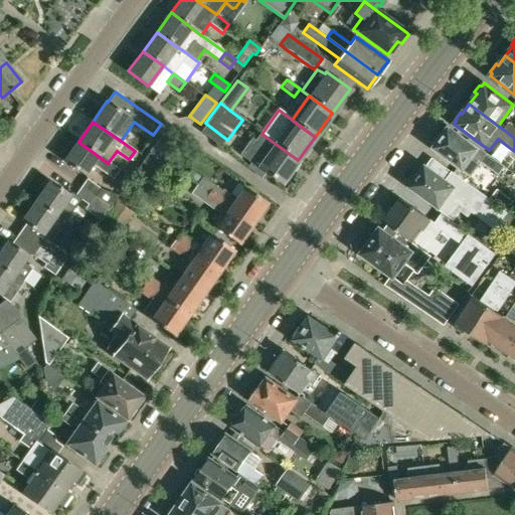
[(514,126),(510,122),(504,130),(514,138),(514,137),(514,126)]
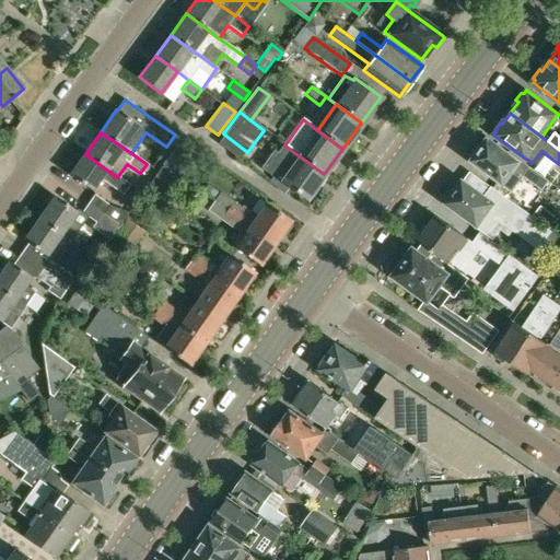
[(478,146),(470,156),(474,160),(473,162),(512,190),(522,176),(527,181),(538,188),(541,190),(549,181),(545,178),(509,152),(509,153),(489,139),(481,149),(478,146)]
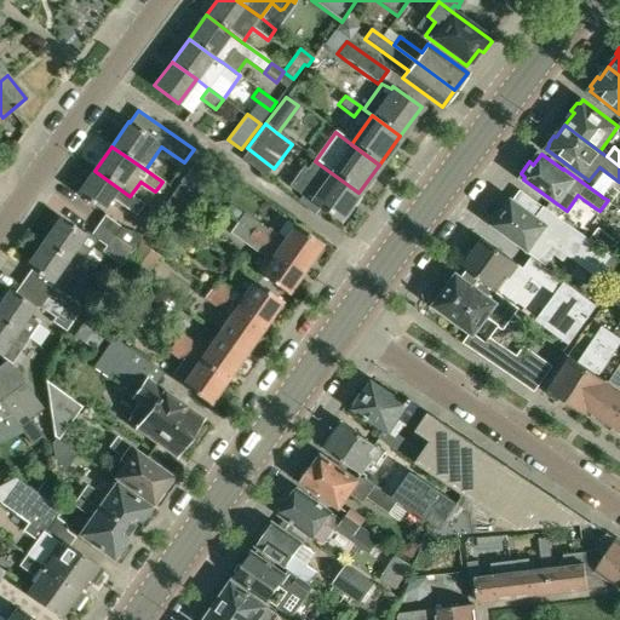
[(315,161),(308,171),(323,182),(310,201),(320,208),(338,220),(359,193),(315,161)]
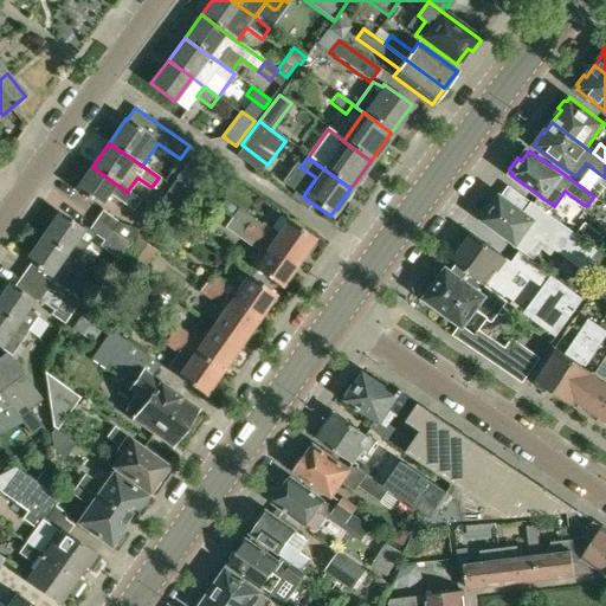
[(175,178),(176,179),(188,187),(193,181),(202,187),(211,174),(188,159),(175,178)]
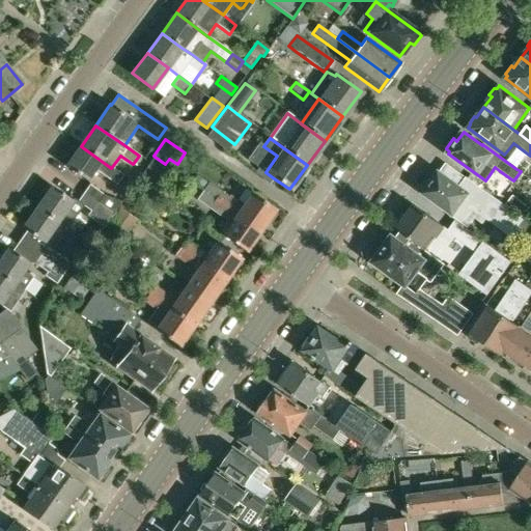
[(123,176),(111,168),(81,146),(66,167),(86,180),(93,170),(116,186),(123,176)]
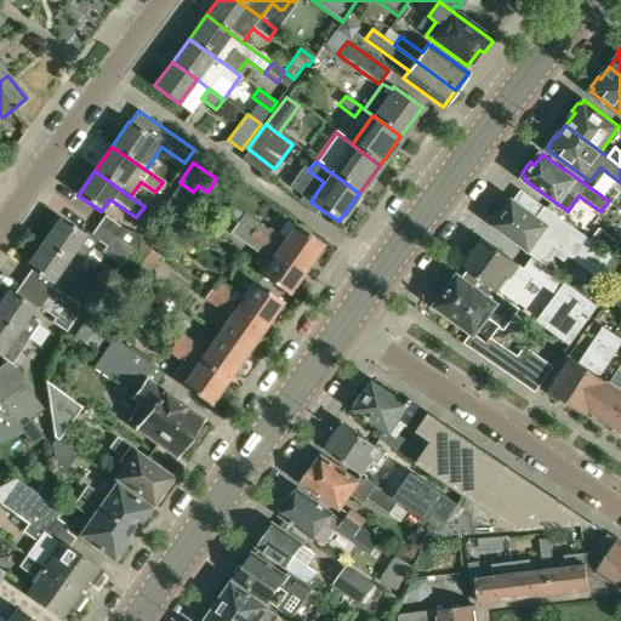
[(200,197),(193,192),(181,183),(160,211),(181,224),(200,197)]
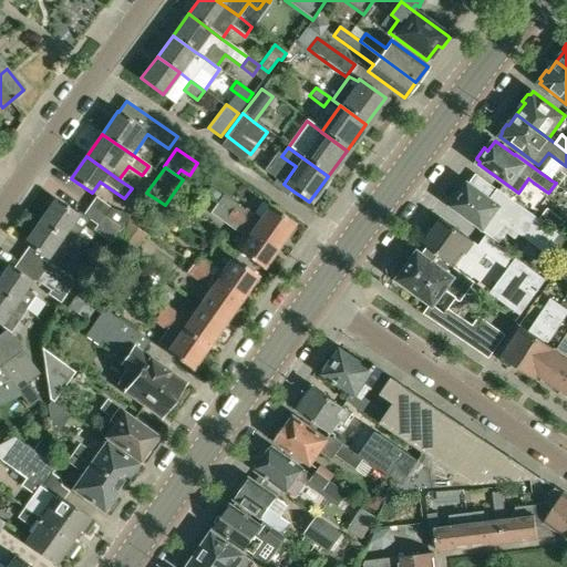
[(453,204),(452,206),(484,229),(482,230),(500,243),(507,233),(515,238),(519,234),(547,254),(554,246),(565,254),(566,249),(566,240),(478,177),(472,186),(467,184),(462,192),(461,192),(460,192),(457,192),(456,192),(455,193),(454,194),(453,195),(452,196),(452,197),(452,199),(452,200),(452,203),(453,204)]
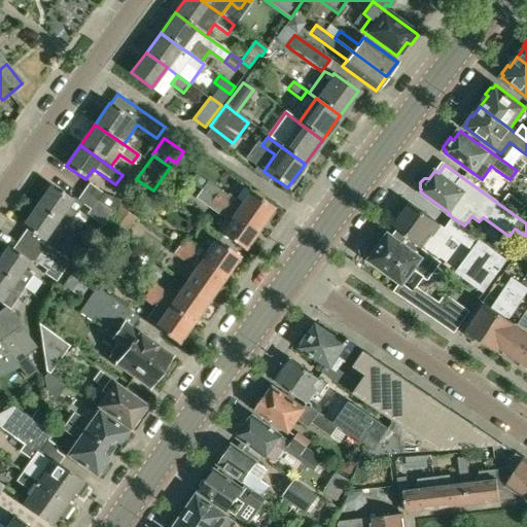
[(202,189),(233,211),(258,229),(273,208),(248,190),(240,201),(229,192),(226,196),(207,181),(202,189)]
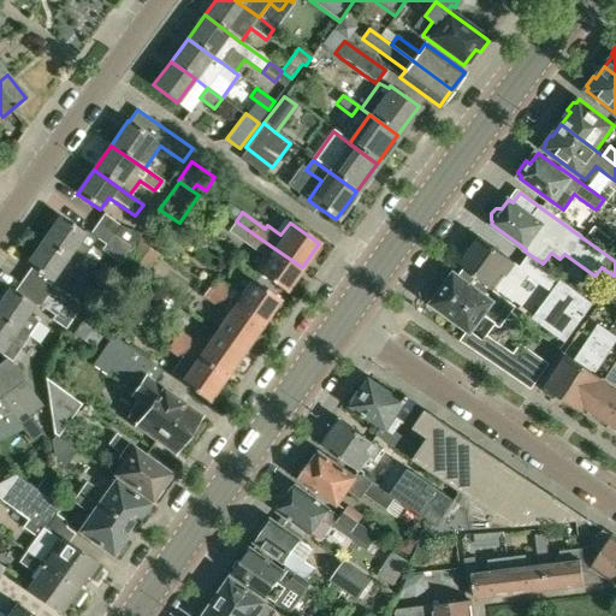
[(104,215),(96,225),(112,236),(119,226),(104,215)]
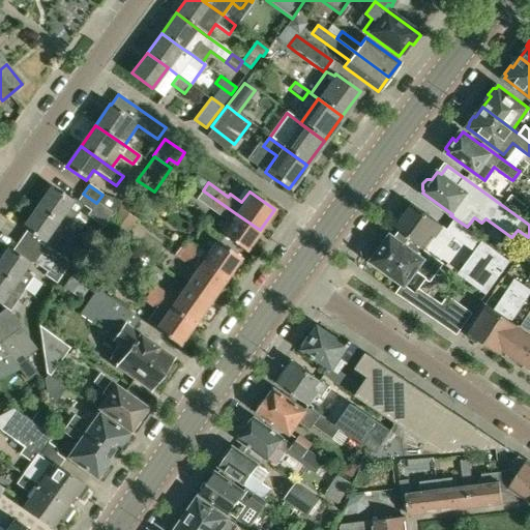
[(51,186),(36,207),(66,228),(81,207),(51,186)]
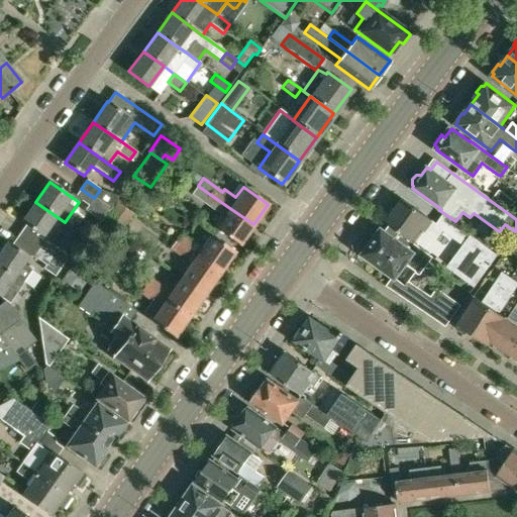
[(253,224),(228,207),(198,186),(192,194),(223,215),(214,228),(238,245),(253,224)]
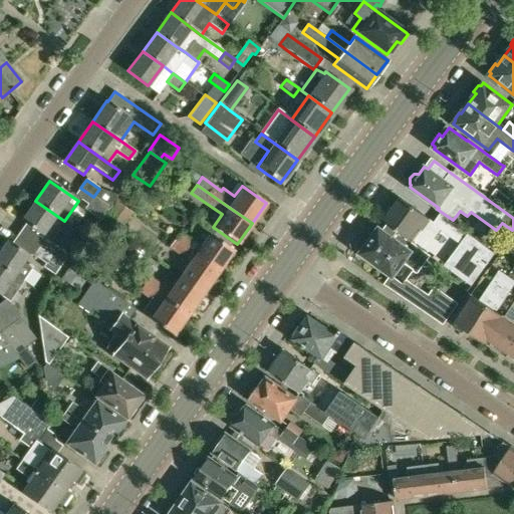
[(100,201),(93,197),(80,188),(75,196),(87,204),(84,208),(100,220),(109,207),(100,201)]
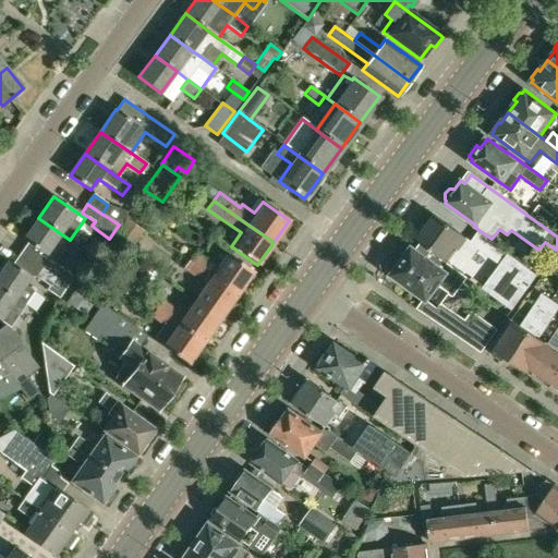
[(557,221),(557,220),(538,206),(532,215),(552,231),(557,221)]
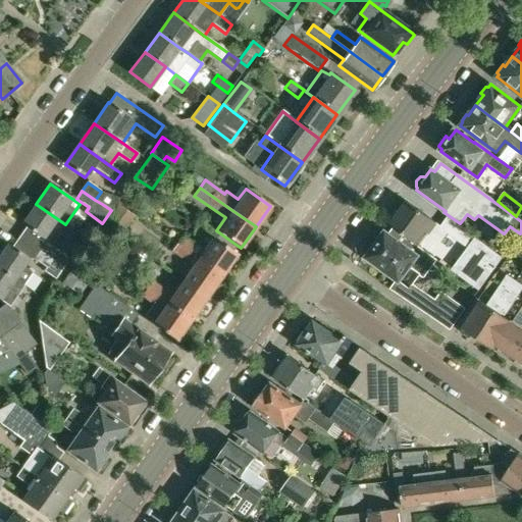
[(478,292),(496,268),(503,260),(447,218),(440,226),(407,202),(399,214),(395,211),(387,220),(392,223),(389,225),(415,244),(424,231),(440,244),(448,233),(468,248),(451,271),(478,292)]
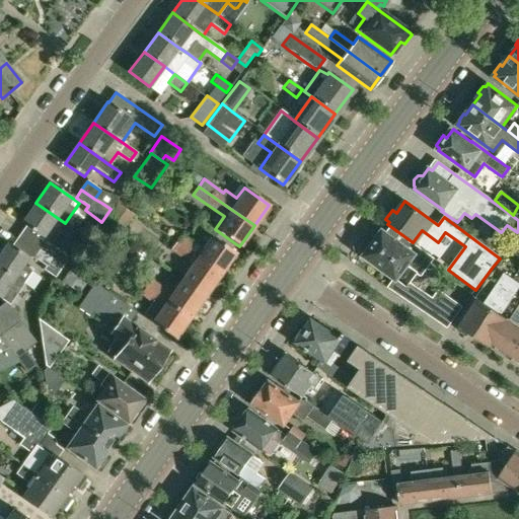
[(45,242),(40,249),(53,260),(63,266),(66,261),(71,264),(73,261),(51,245),(61,230),(68,235),(73,228),(65,223),(35,203),(22,223),(41,236),(40,238),(45,242)]
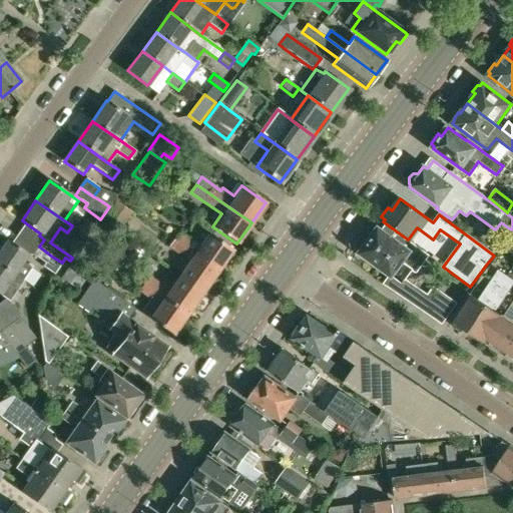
[(116,200),(102,219),(119,231),(133,211),(116,200)]
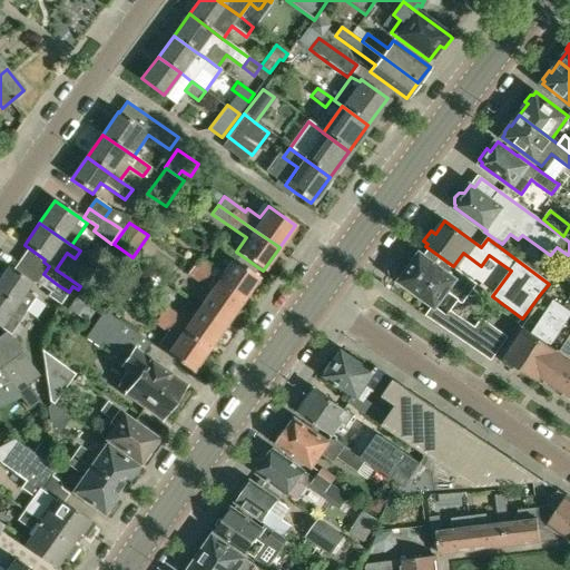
[(112,248),(104,259),(117,269),(126,257),(112,248)]
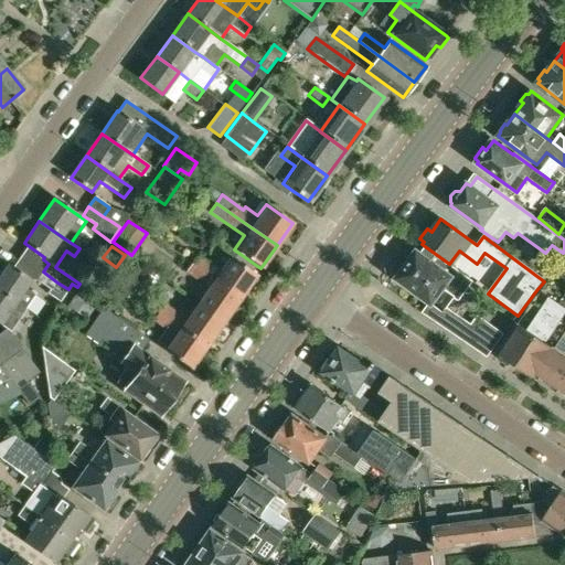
[(429,302),(422,312),(488,356),(503,332),(476,312),(468,323),(446,308),(454,298),(457,300),(471,281),(432,253),(426,259),(416,252),(406,265),(405,264),(403,265),(402,265),(401,266),(400,267),(398,268),(397,269),(396,270),(396,273),(396,274),(397,276),(397,277),(396,278),(418,295),(418,298),(419,300),(422,301),(424,302),(426,302),(428,302),(429,302)]
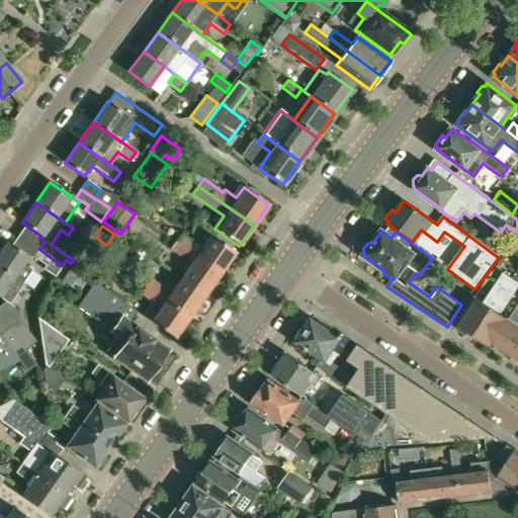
[(176,242),(195,256),(220,273),(235,252),(209,235),(201,248),(181,234),(176,242)]
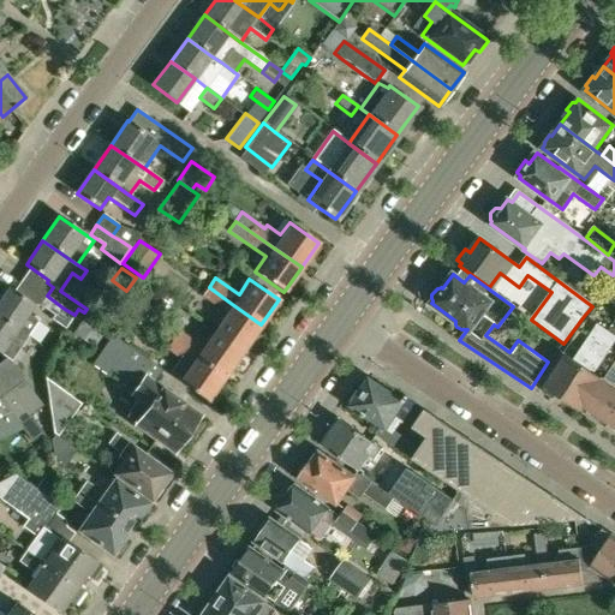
[(261,324),(232,304),(209,287),(202,296),(226,312),(214,330),(243,351),(244,348),(261,324)]
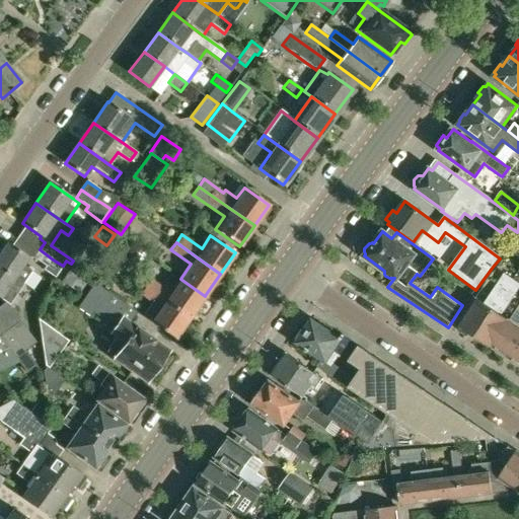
[(0,253),(0,268),(14,278),(23,284),(32,270),(23,264),(27,257),(7,243),(0,253)]
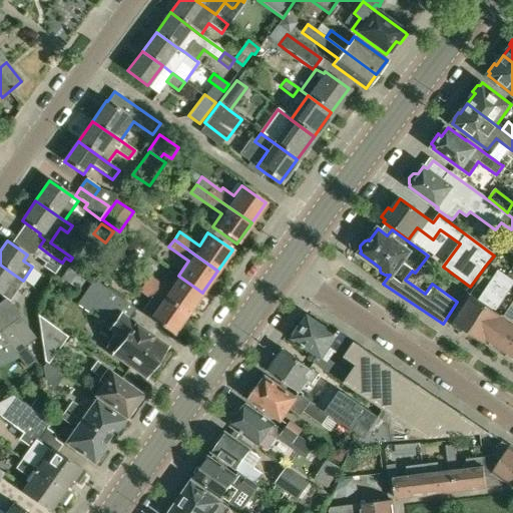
[(39,246),(33,255),(41,262),(40,263),(45,267),(44,268),(54,275),(62,263),(52,257),(39,246)]
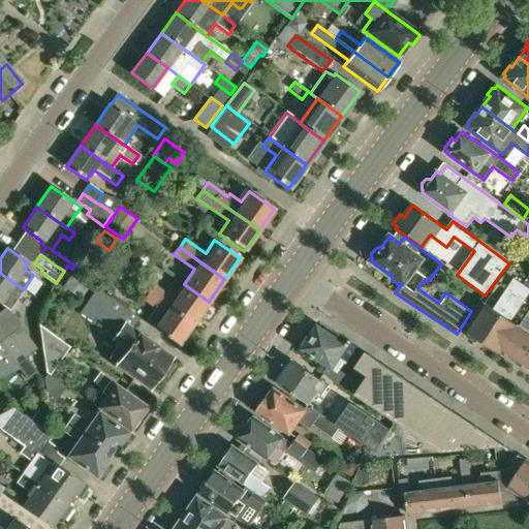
[(73,272),(63,286),(81,299),(91,284),(73,272)]
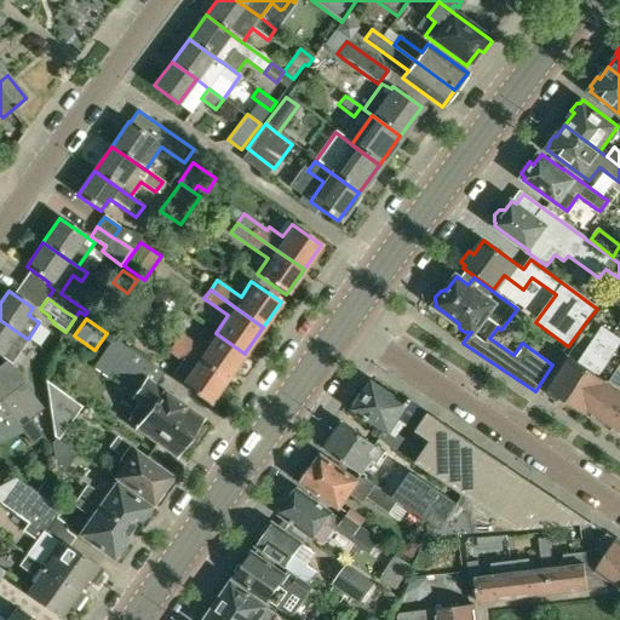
[(28,339),(17,332),(0,320),(0,355),(11,363),(28,339)]
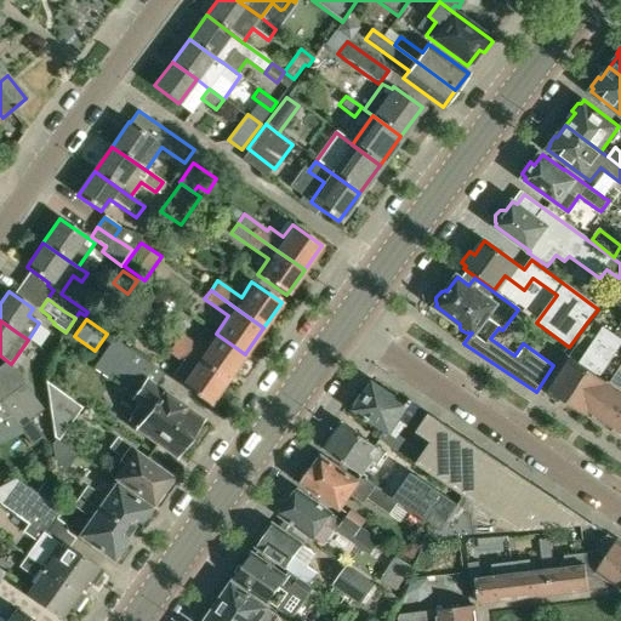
[(569,357),(547,388),(568,403),(598,358),(614,335),(603,326),(579,363),(569,357)]
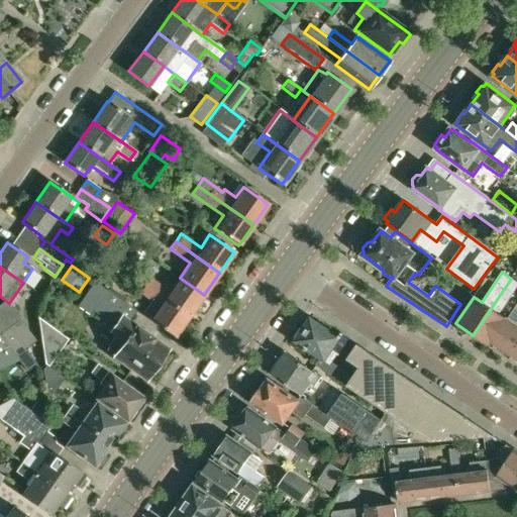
[(150,279),(145,287),(165,300),(189,317),(203,296),(204,295),(180,278),(179,280),(173,289),(164,283),(162,286),(150,279)]
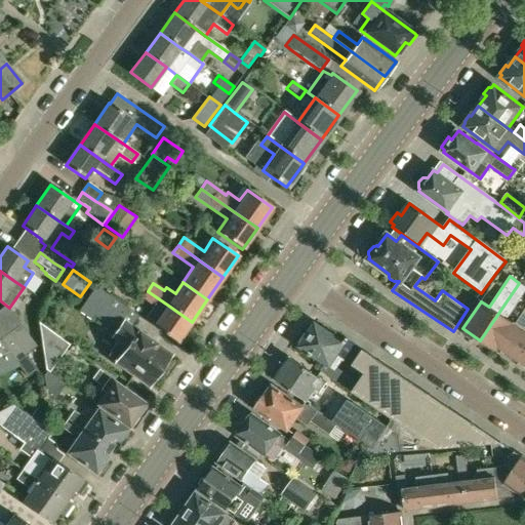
[(480,340),(496,351),(515,324),(508,320),(524,293),(524,286),(519,283),(506,303),(480,340)]
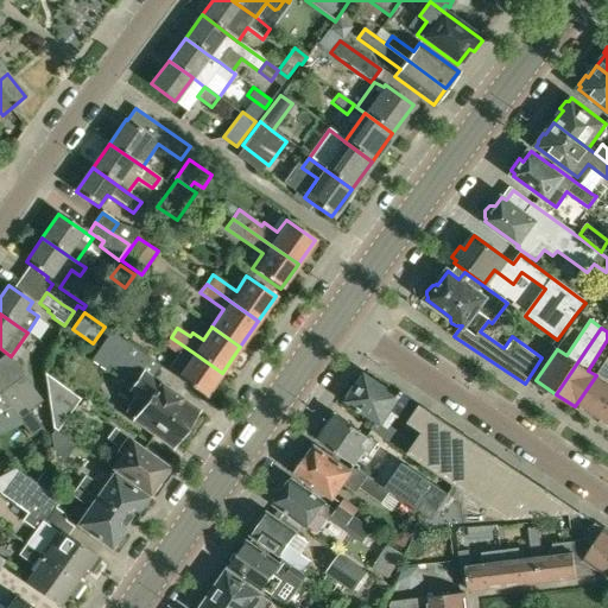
[(195,410),(150,379),(160,365),(112,330),(92,359),(108,371),(111,367),(127,379),(130,375),(138,380),(131,391),(135,394),(122,413),(173,448),(188,429),(184,426),(195,410)]
